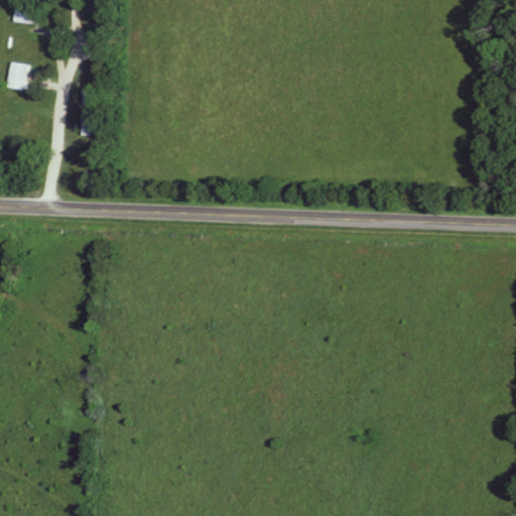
[(29,0),(13,0),(14,23),(29,23),(29,0)]
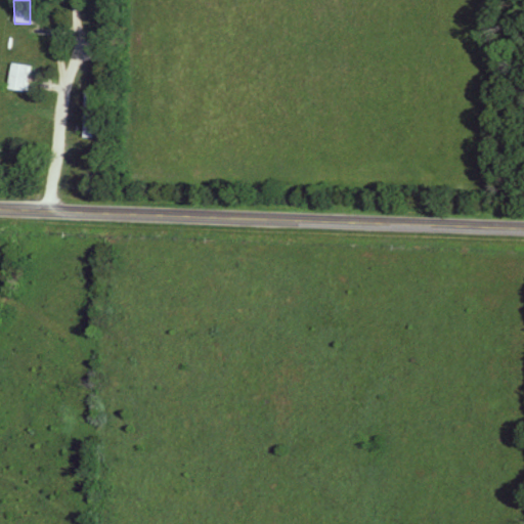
[(92,0),(92,25),(101,25),(100,0),(92,0)]
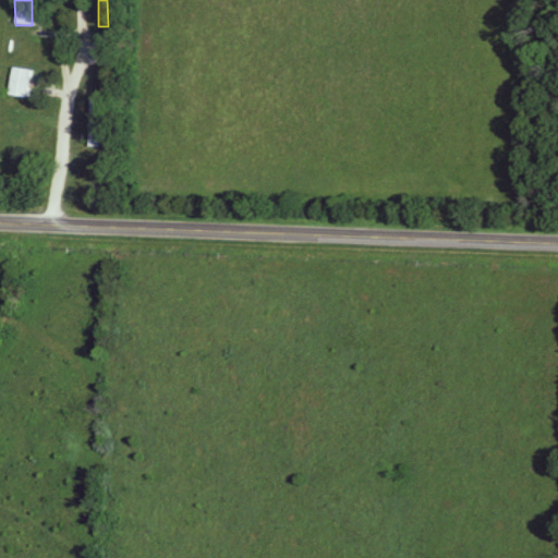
[(24,98),(28,70),(11,68),(7,96),(24,98)]
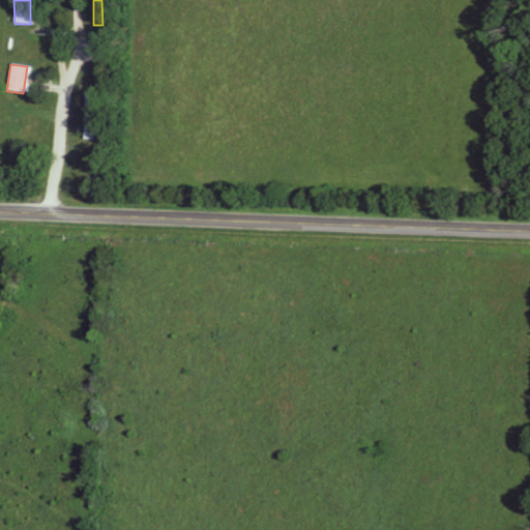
[(83,140),(92,140),(92,93),(83,93),(83,140)]
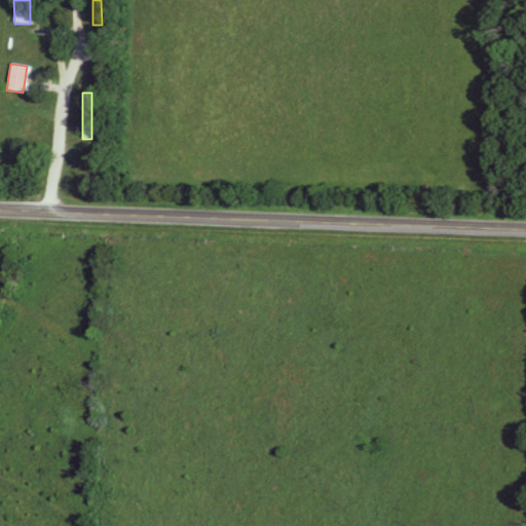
[(1,160),(12,160),(11,121),(0,121),(1,160)]
